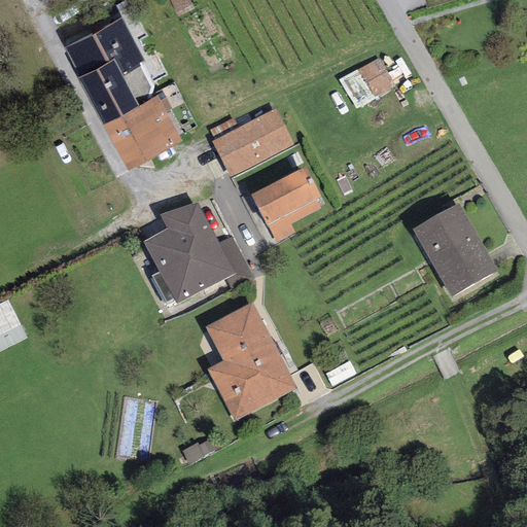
[(64,39),(103,113),(155,86),(140,56),(144,53),(121,9),(64,39)]
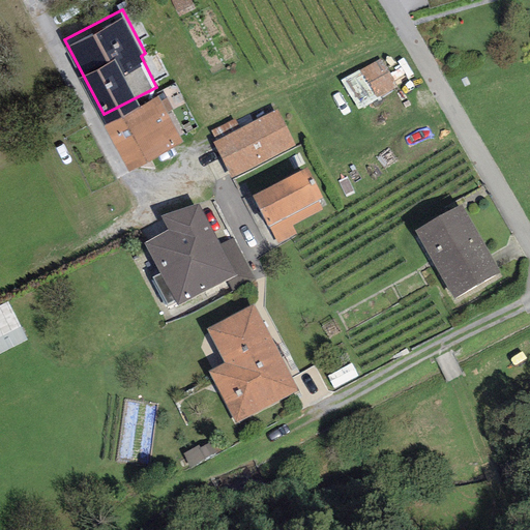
[(360,114),(402,92),(386,61),(345,82),(360,114)]
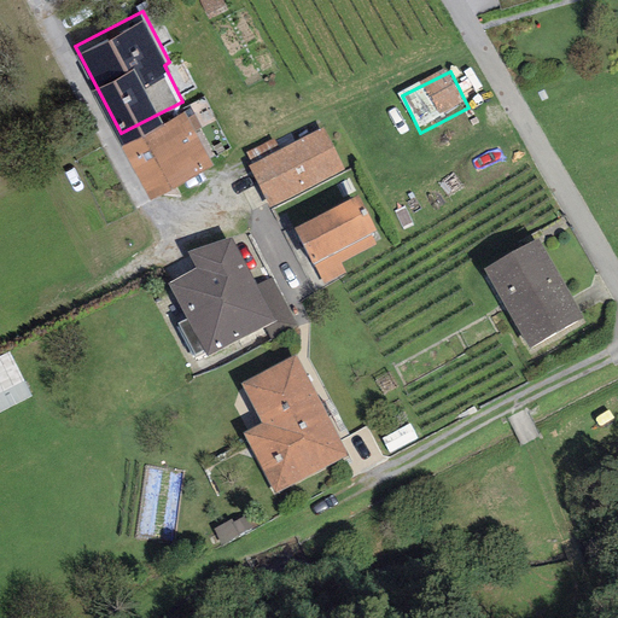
[(182,101),(121,133),(149,188),(211,156),(182,101)]
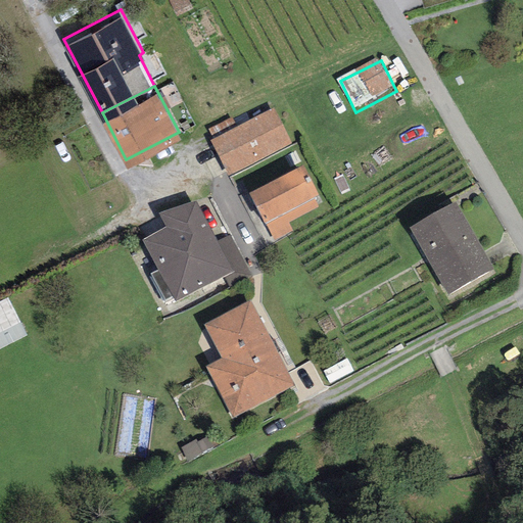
[(273,109),(211,142),(230,176),(291,143),(273,109)]
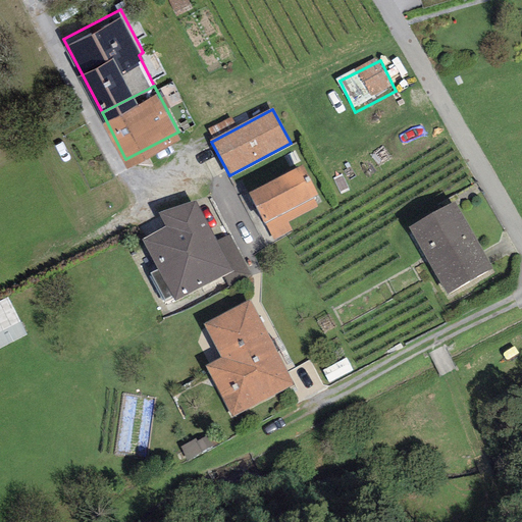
[(302,165),(249,194),(273,240),(292,230),(288,222),(318,206),(313,198),(318,196),(302,165)]
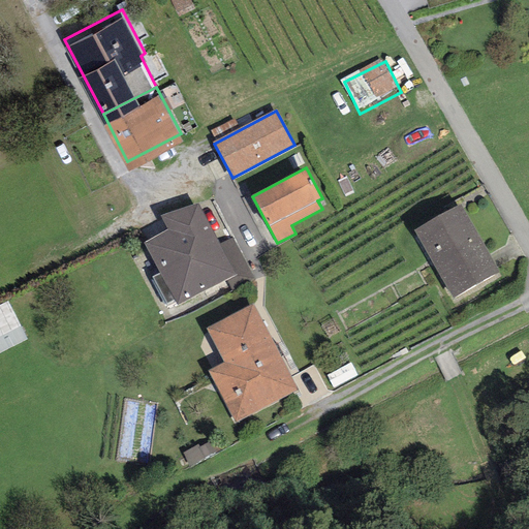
[(197,205),(160,215),(167,232),(144,243),(159,274),(150,279),(165,307),(175,302),(178,306),(226,279),(234,291),(255,279),(231,237),(219,242),(197,205)]
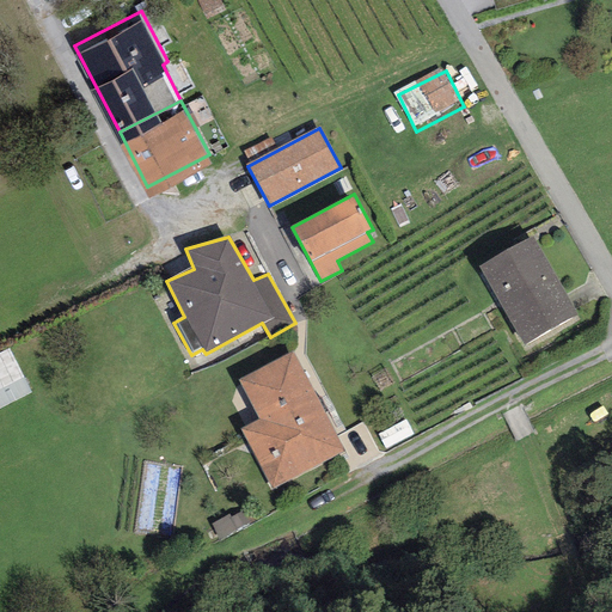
[(533,237),(478,268),(522,344),(576,314),(533,237)]
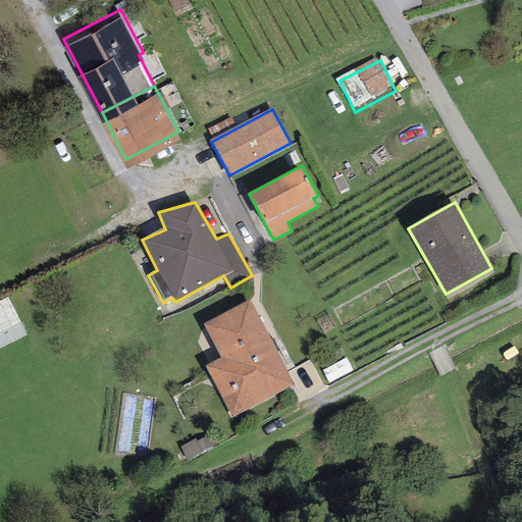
[(250,301),(203,324),(220,359),(204,367),(230,417),(294,385),(250,301)]
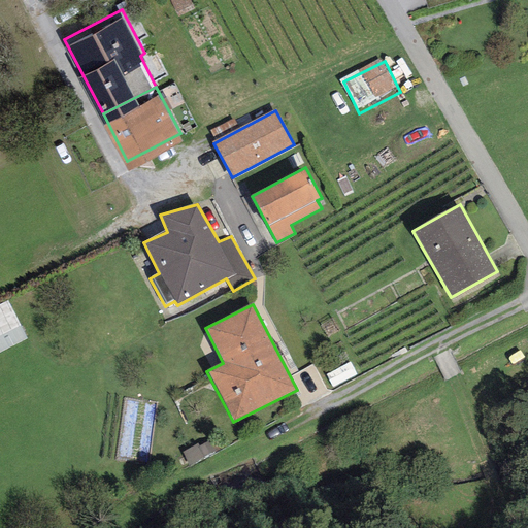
[(0,348),(4,356),(29,342),(11,307),(0,312),(0,348)]
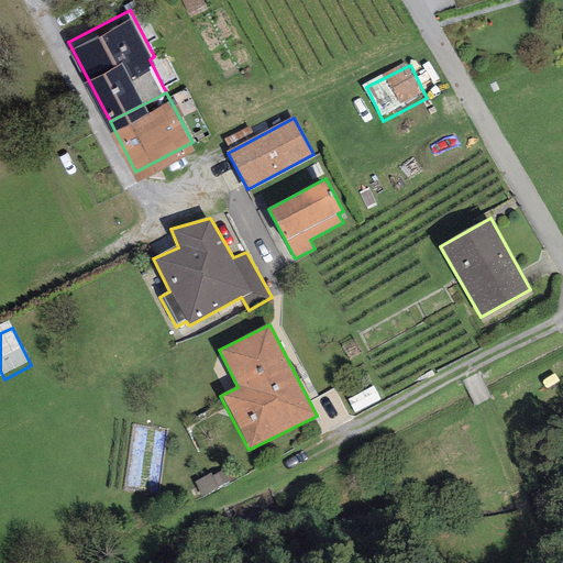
All buildings are outlined.
